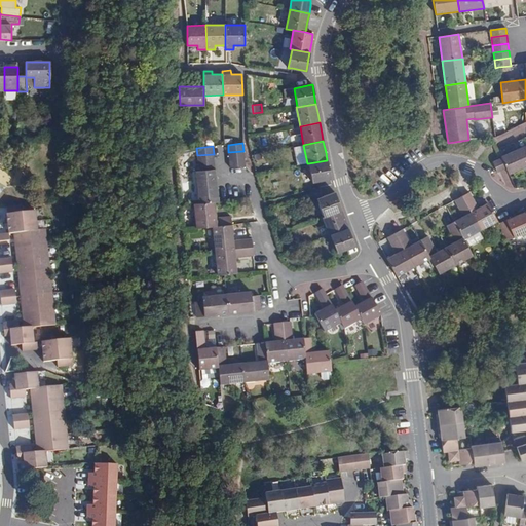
[(501,158),(505,168),(509,175),(525,166),(525,146),(500,157),(501,158)]
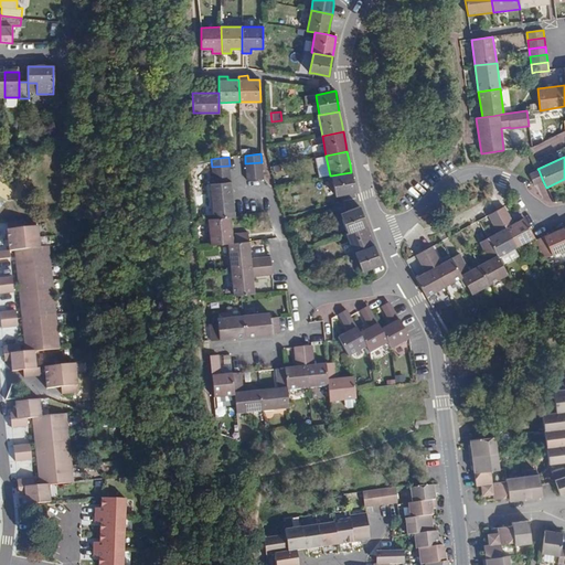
[(262,162),(245,163),(246,172),(263,170),(262,162)]
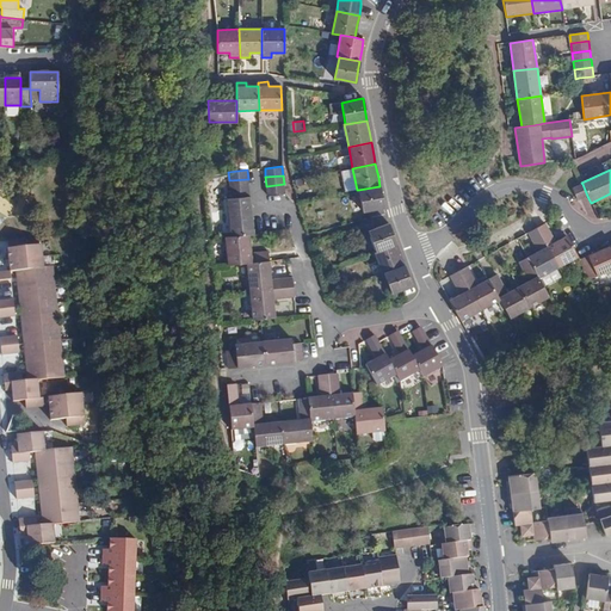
[(248,179),(229,180),(230,190),(248,187),(248,179)]
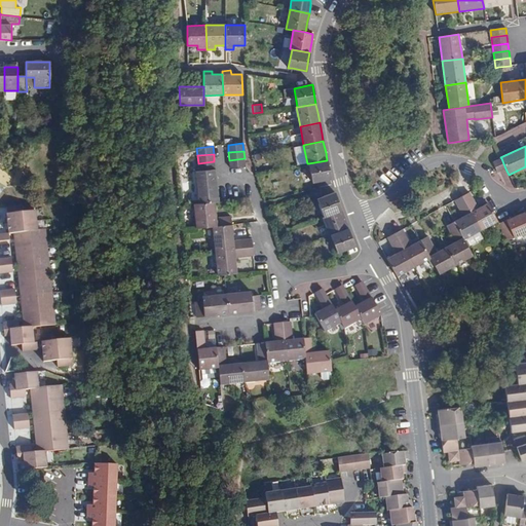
[(245,158),(229,160),(230,167),(246,165),(245,158)]
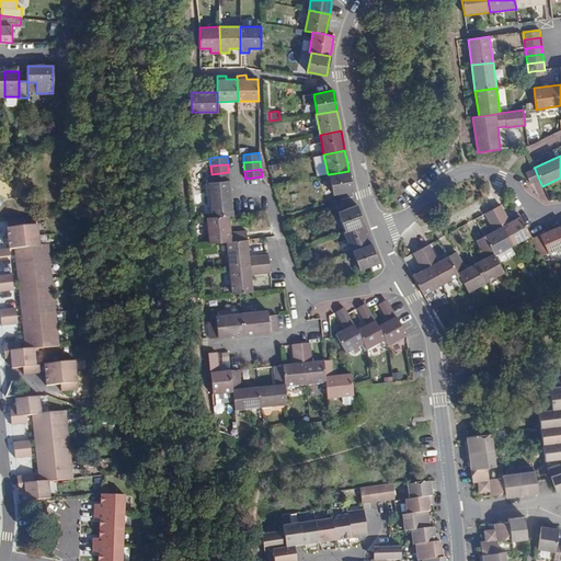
[(525,173),(529,184),(539,180),(535,169),(525,173)]
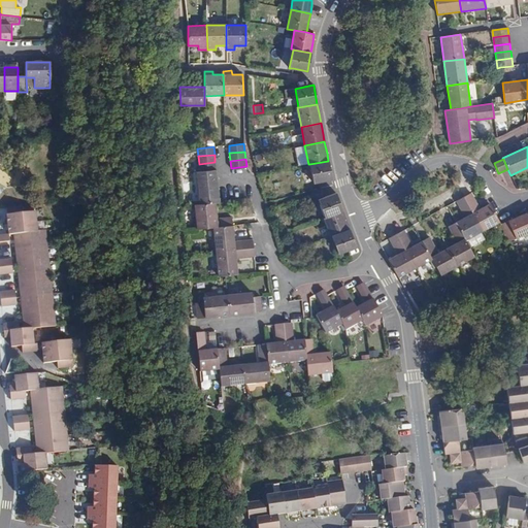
[(319,182),(331,179),(329,167),(328,161),(309,164),(314,183),(319,182)]
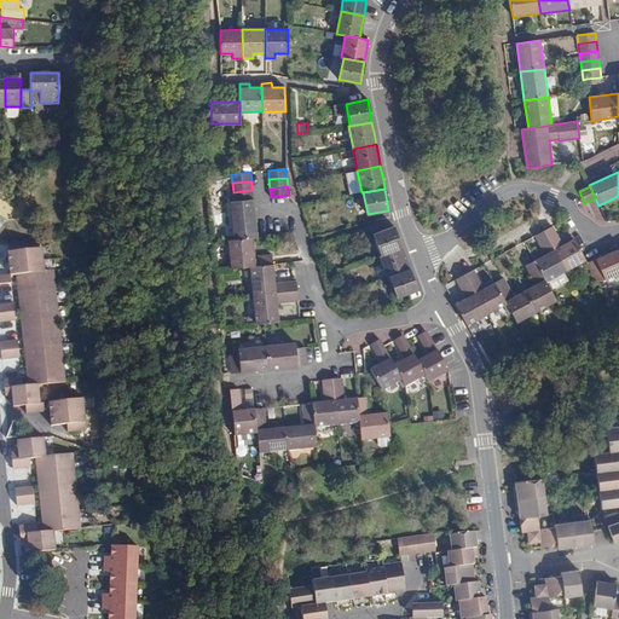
[(233,192),(235,201),(253,200),(252,190),(233,192)]
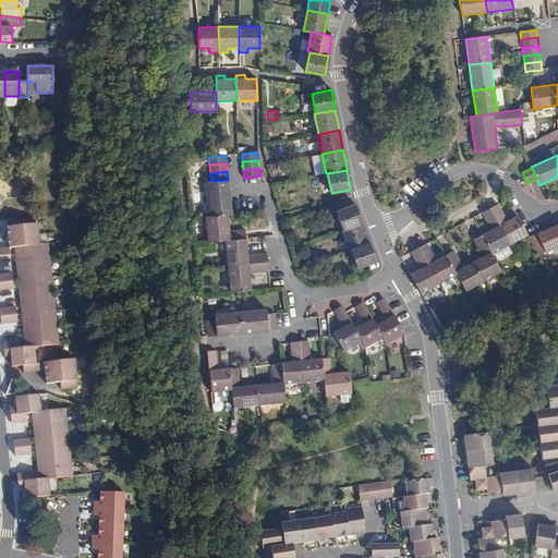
[(211,216),(227,214),(231,214),(230,198),(228,180),(211,181),(208,182),(211,216)]
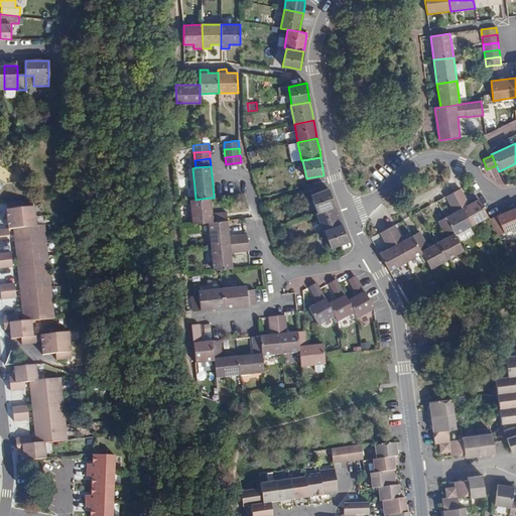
[(0,197),(0,199),(4,202),(13,191),(8,187),(0,197)]
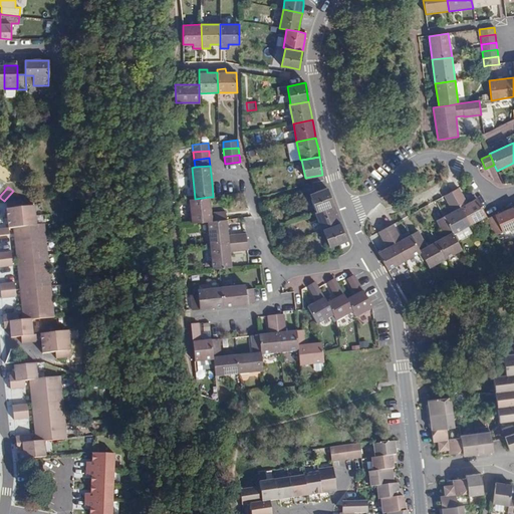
[(316,212),(333,206),(330,197),(327,188),(315,192),(310,194),(316,212)]
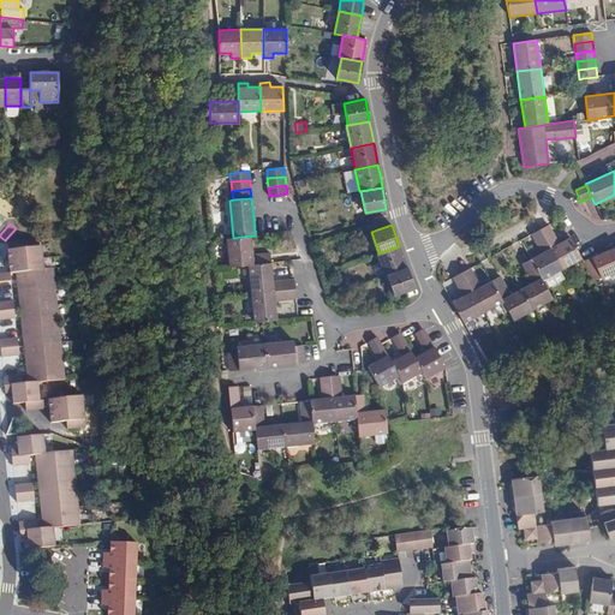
[(539,230),(562,269),(581,258),(569,238),(559,244),(549,225),(539,230)]
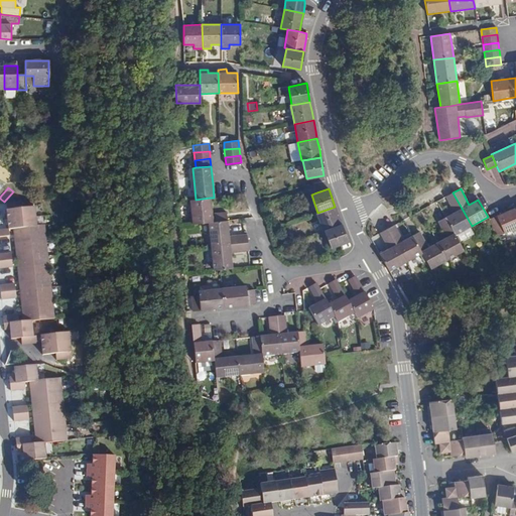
[(456,235),(472,226),(453,192),(445,197),(455,212),(445,218),(456,235)]
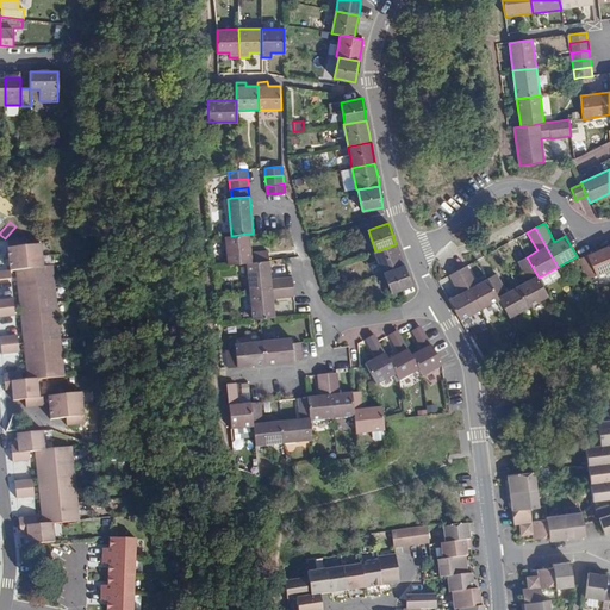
[(228,265),(247,263),(268,261),(267,250),(250,251),(248,234),(231,236),(225,236),(228,265)]
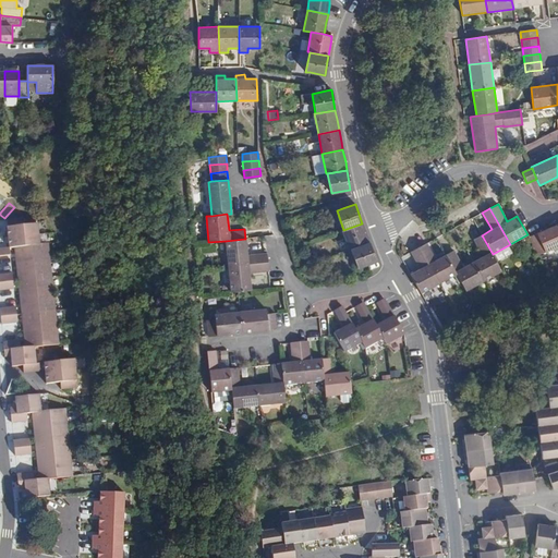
[(9,238),(38,234),(37,223),(23,225),(23,217),(8,219),(9,238)]
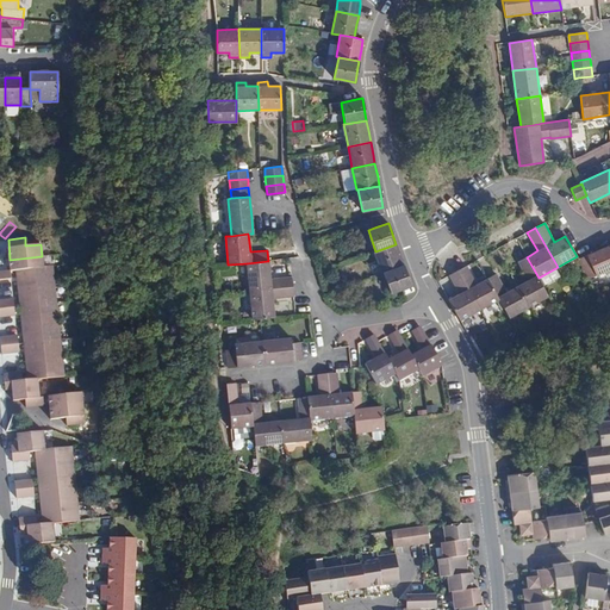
[(384,272),(404,265),(399,254),(396,244),(375,251),(374,251),(381,273),(384,272)]
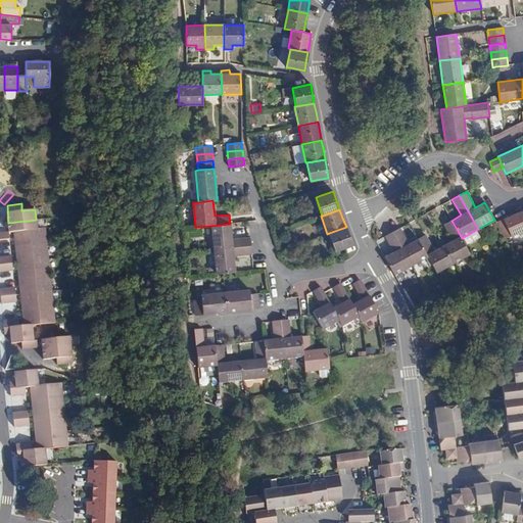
[(522,210),(496,223),(504,239),(522,230),(522,210)]
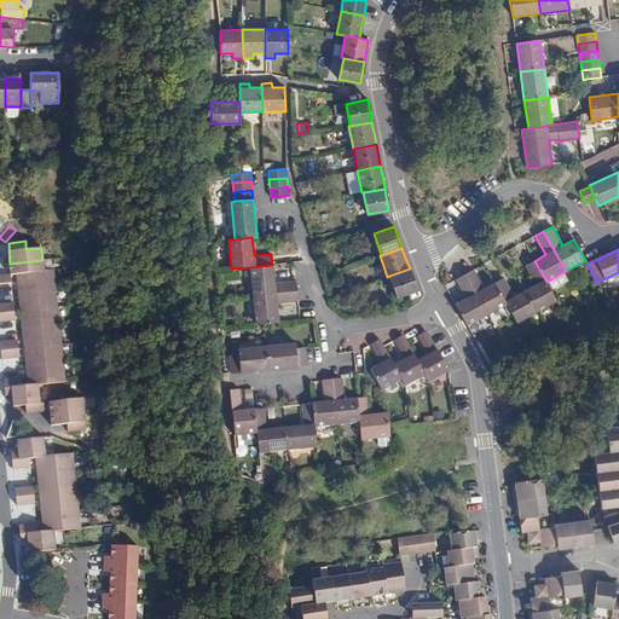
[(12,275),(17,273),(44,271),(42,260),(10,264),(12,275)]
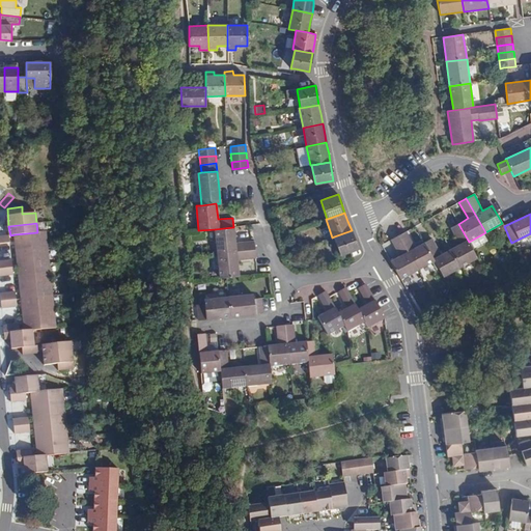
[(240,234),(249,232),(248,224),(238,226),(240,234)]
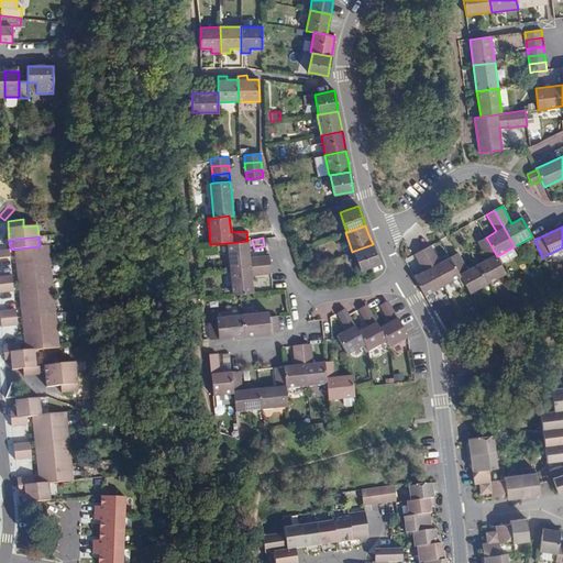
[(477,264),(488,284),(506,274),(497,256),(486,238),(478,241),(487,258),(477,264)]
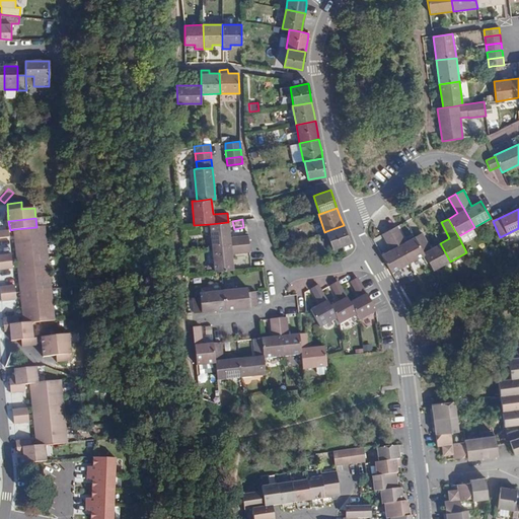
[(210,224),(213,247),(249,243),(248,235),(230,237),(228,222),(210,224)]
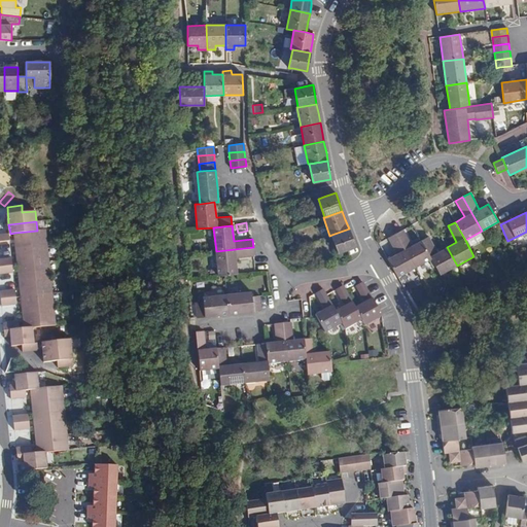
[(342,252),(355,247),(352,239),(349,229),(331,235),(339,253),(342,252)]
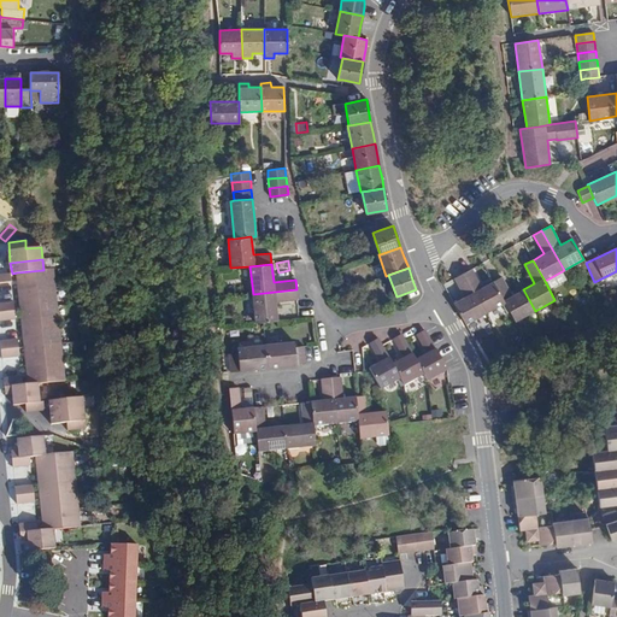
[(463,274),(485,313),(505,303),(493,282),(482,288),(472,269),(463,274)]
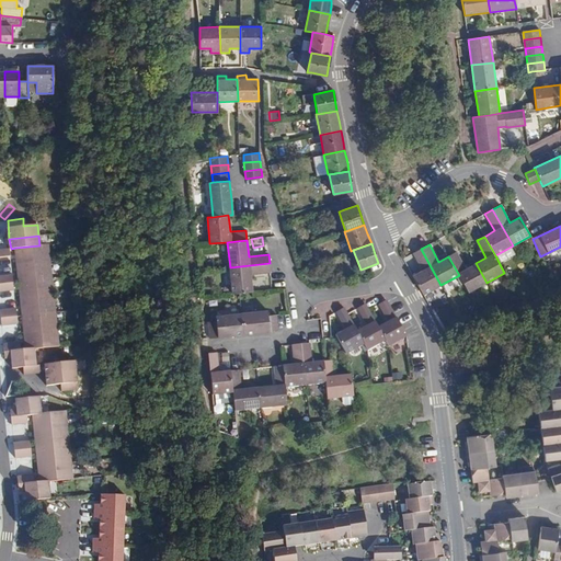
[(15,248),(18,265),(50,262),(48,245),(39,245),(15,248)]
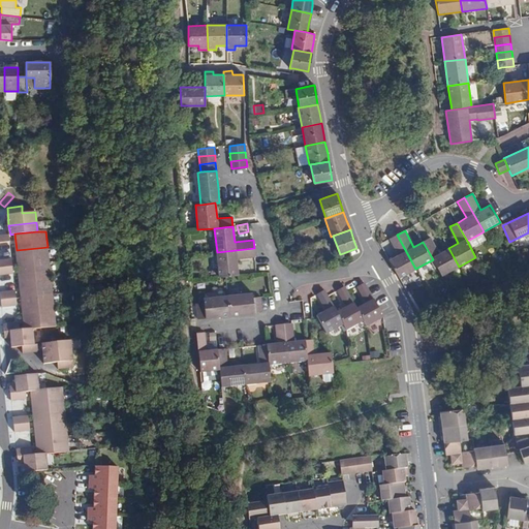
[(389,260),(399,278),(415,269),(397,235),(390,239),(399,255),(389,260)]
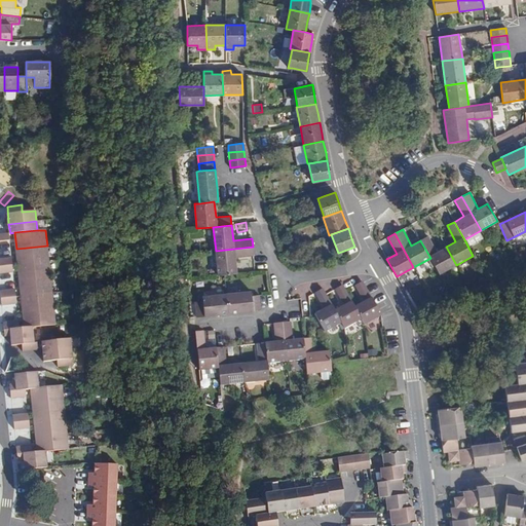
[(430,258),(439,274),(456,265),(446,247),(437,252),(428,236),(420,240),(430,258)]
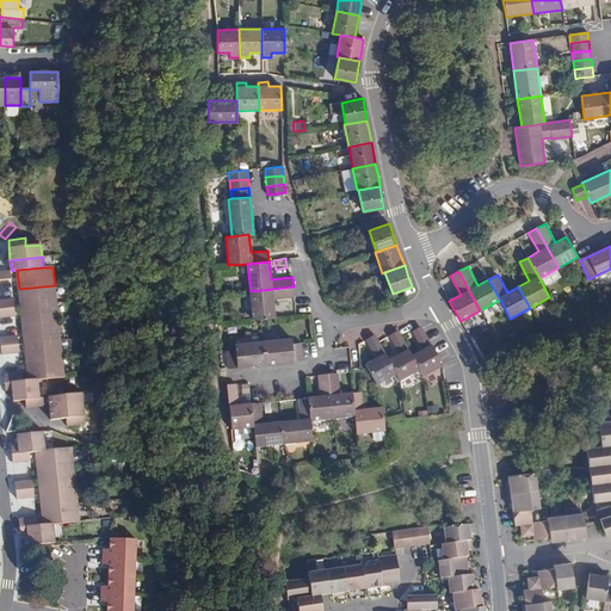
[(19,289),(20,307),(57,303),(55,285),(19,289)]
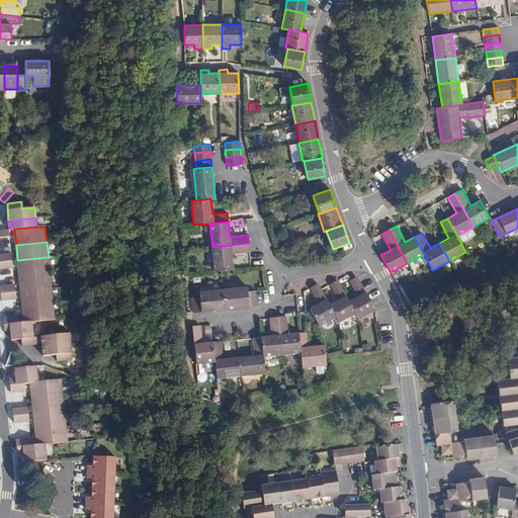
[(212,247),(214,271),(221,270),(233,269),(232,253),(249,251),(249,243),(212,247)]
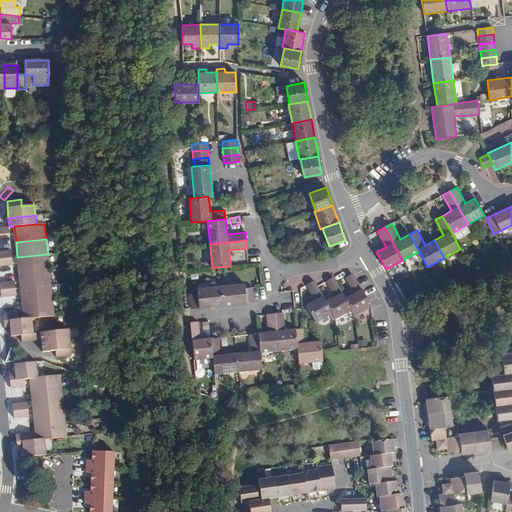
[(0,251),(0,259),(12,258),(11,251),(0,251)]
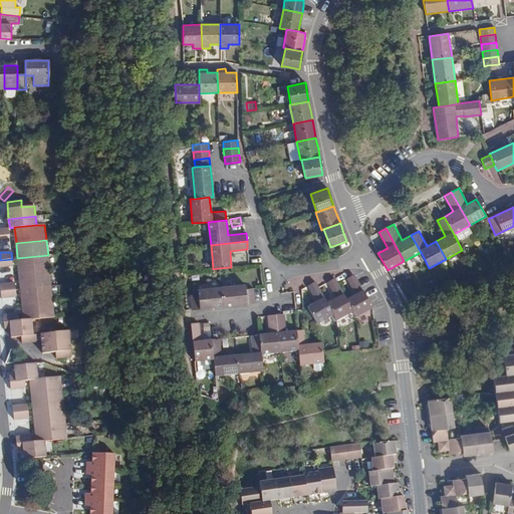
[(17,258),(19,274),(50,270),(48,256),(48,255),(17,258)]
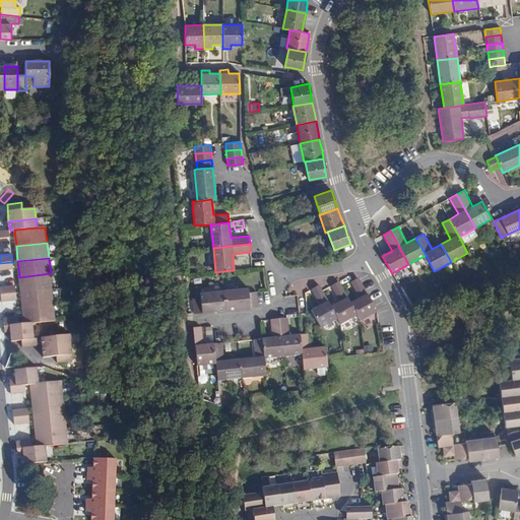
[(12,262),(0,263),(0,270),(13,269),(12,262)]
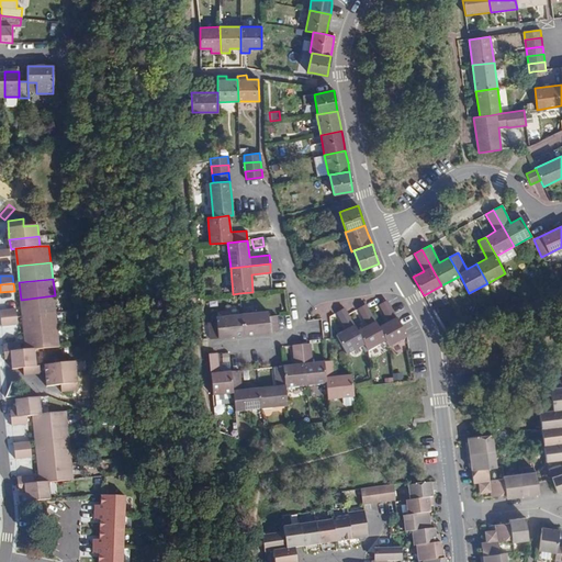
[(21,300),(22,316),(56,313),(55,295),(21,300)]
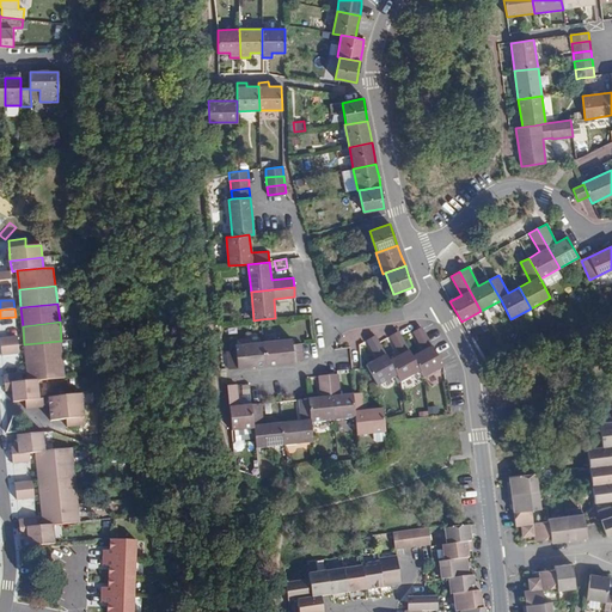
[(421,371),(424,378),(444,367),(422,328),(414,332),(424,350),(412,357),(421,371)]
